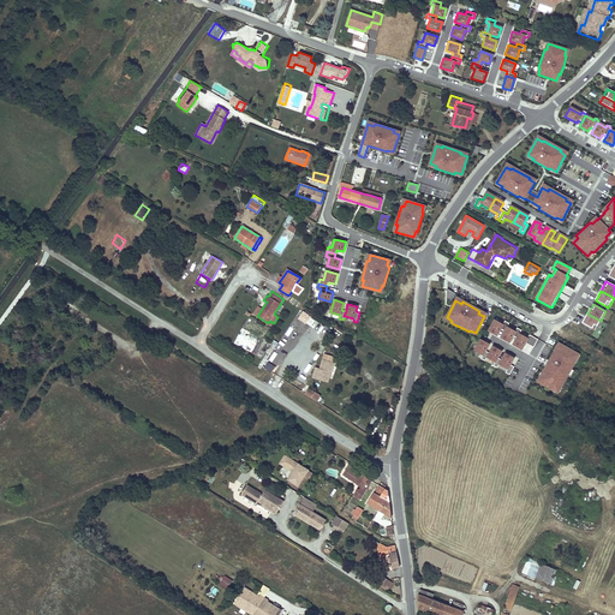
[(303,312),(298,318),(306,324),(310,317),(303,312)]
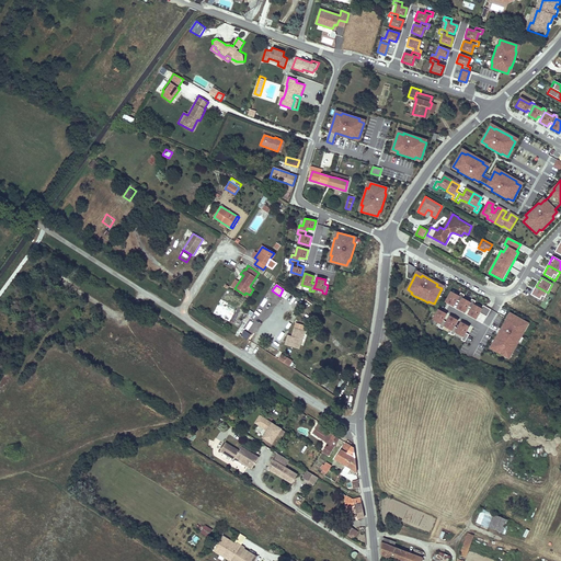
[(542,301),(548,293),(536,286),(531,295),(542,301)]
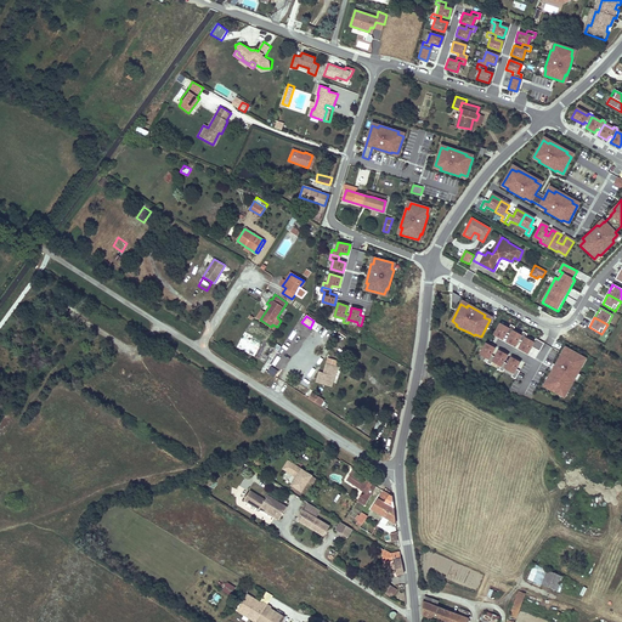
[(510,335),(512,332),(513,332),(514,328),(510,326),(508,329),(499,324),(493,335),(503,340),(507,334),(510,335)]
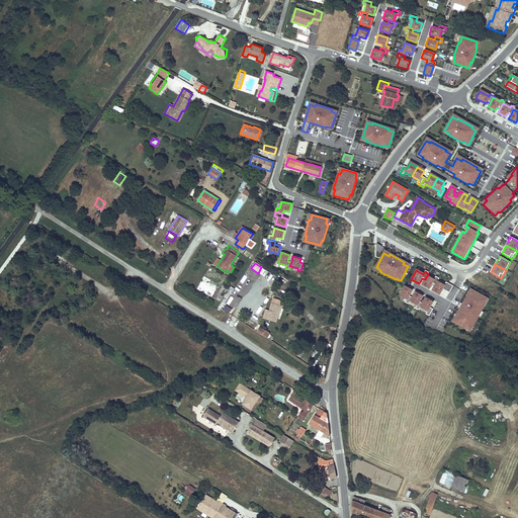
[(435,285),(437,281),(437,282),(439,279),(435,277),(434,280),(427,276),(426,276),(425,279),(421,285),(429,289),(432,283),(435,285)]
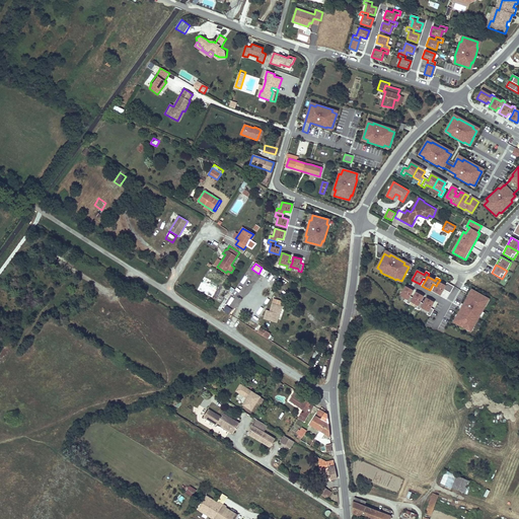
[(450,294),(453,287),(447,283),(445,286),(438,283),(438,282),(436,286),(433,291),(440,296),(443,290),(450,294)]
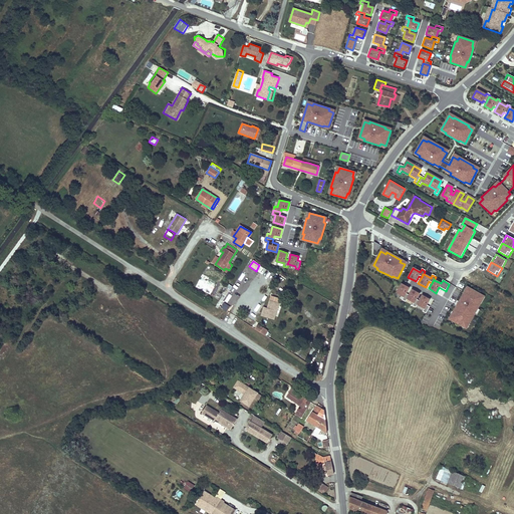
[(402,284),(397,293),(404,297),(402,300),(406,302),(407,299),(409,296),(406,294),(409,288),(402,284)]
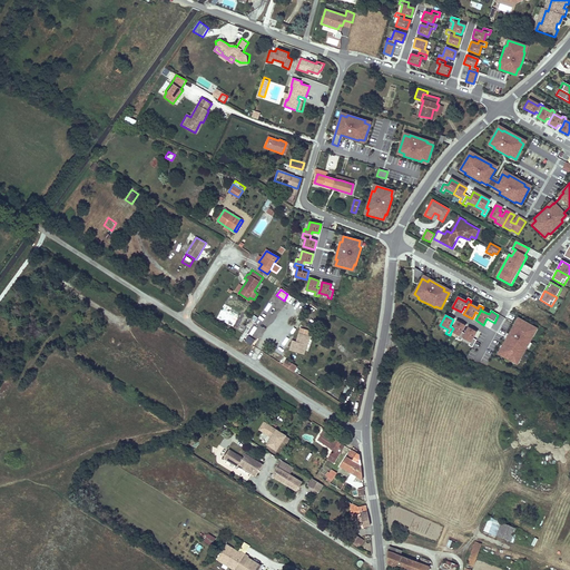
[(503,350),(500,355),(516,364),(518,359),(520,360),(526,349),(529,342),(532,337),(533,334),(532,334),(534,328),(520,320),(517,325),(514,324),(513,327),(509,335),(505,341),(504,343),(501,349),(503,350)]
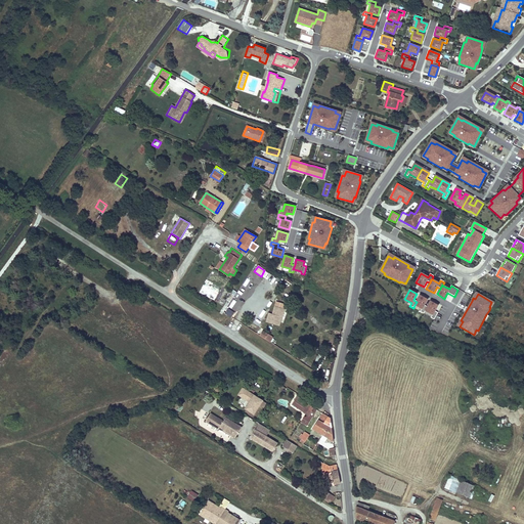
[(415,305),(422,309),(420,312),(424,314),(426,311),(425,311),(427,307),(424,306),(427,300),(420,296),(417,302),(415,305)]
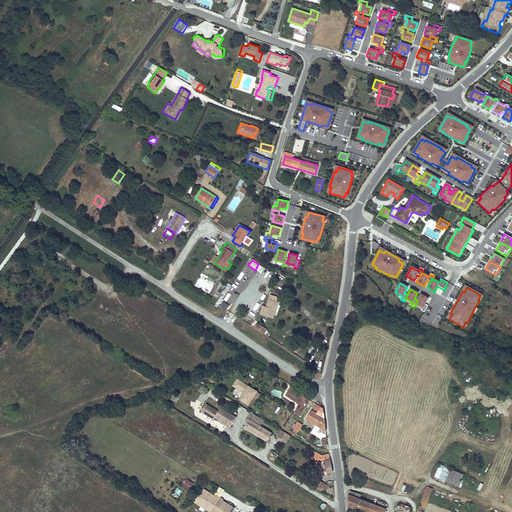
[(278,297),(270,295),(266,307),(263,306),(260,315),(273,319),(278,302),(277,302),(278,297)]
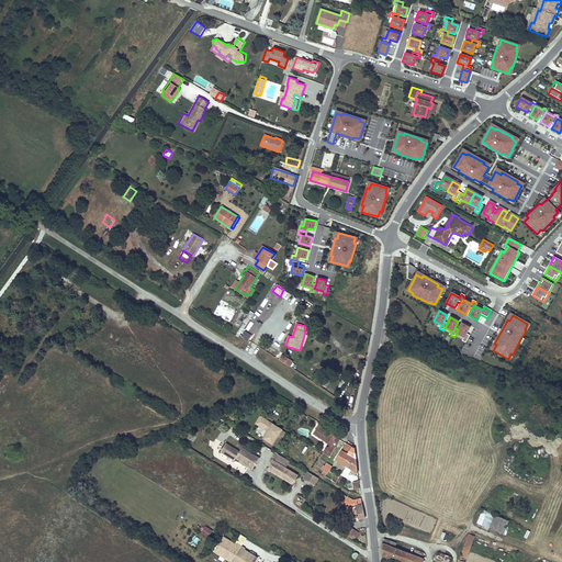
[(456,334),(457,334),(463,338),(462,341),(465,344),(470,336),(467,334),(470,328),(461,324),(458,329),(456,334)]
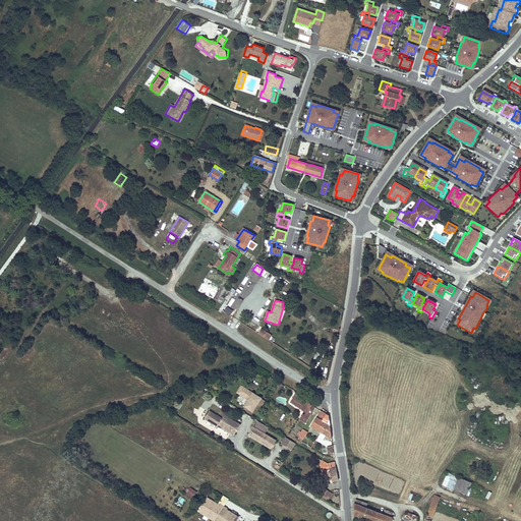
[(258,316),(263,309),(256,305),(252,312),(258,316)]
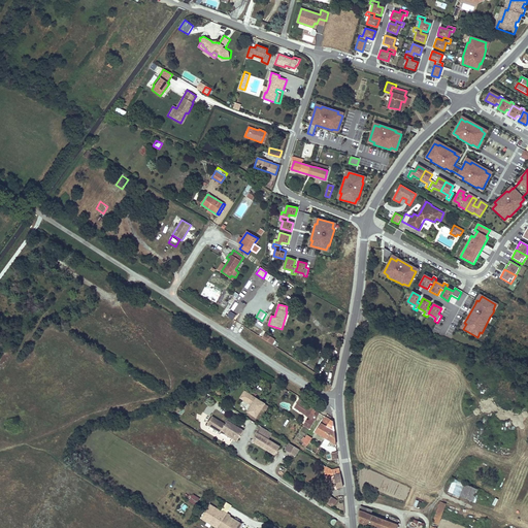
[(265,333),(262,338),(272,344),(275,340),(265,333)]
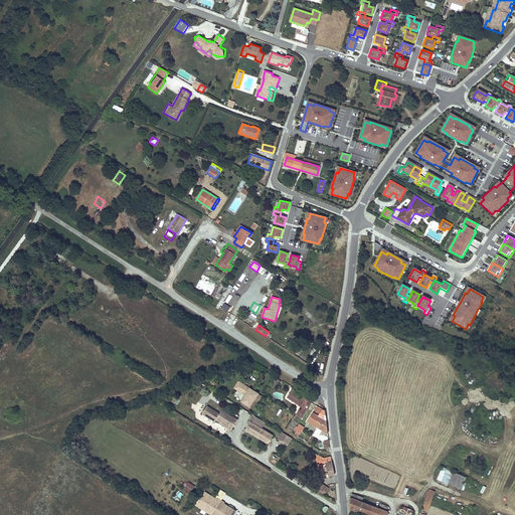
[(259,393),(239,381),(235,388),(246,395),(242,401),(250,406),(259,393)]
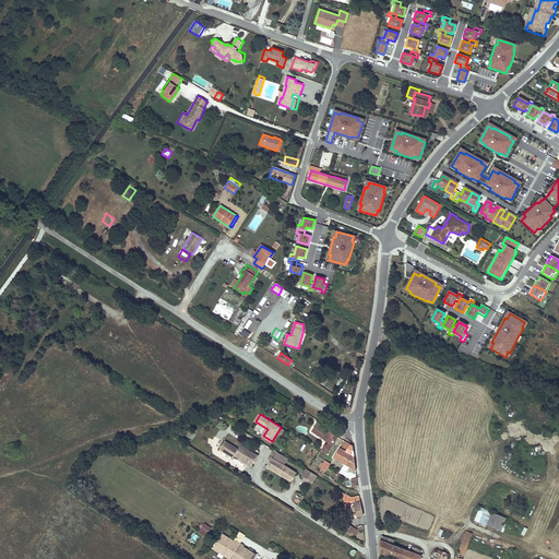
[(326,441),(321,449),(328,453),(340,436),(336,432),(334,435),(325,428),(326,426),(318,420),(311,431),(326,441)]
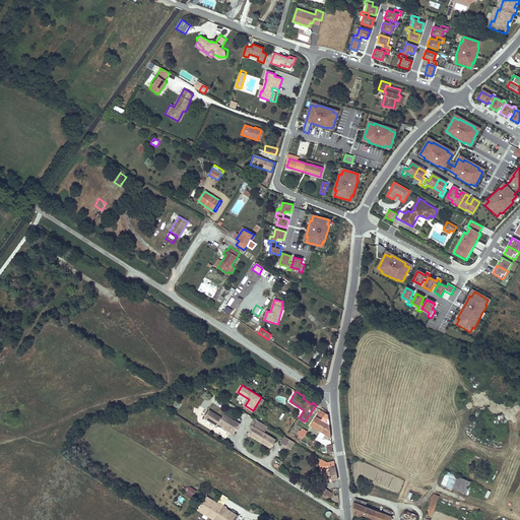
[(320,409),(316,415),(321,418),(329,424),(328,414),(324,412),(320,409)]
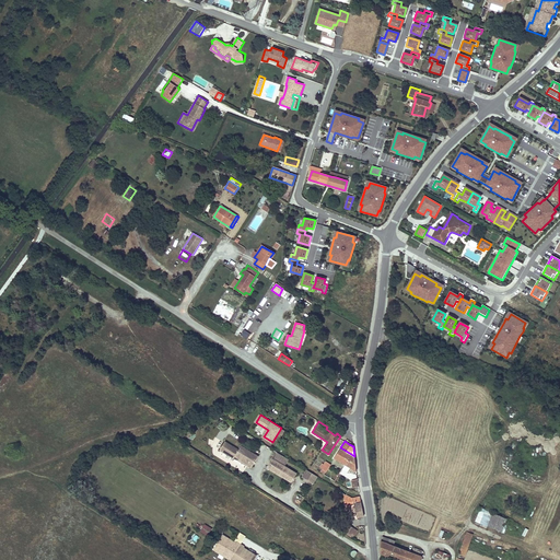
[(225,443),(221,452),(234,458),(235,456),(242,459),(251,465),(249,466),(254,468),(260,456),(242,446),(240,451),(225,443)]
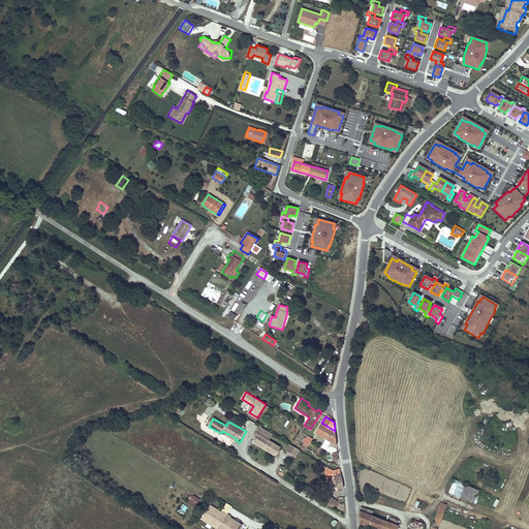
[(321,423),(315,433),(336,445),(335,431),(327,426),(321,423)]
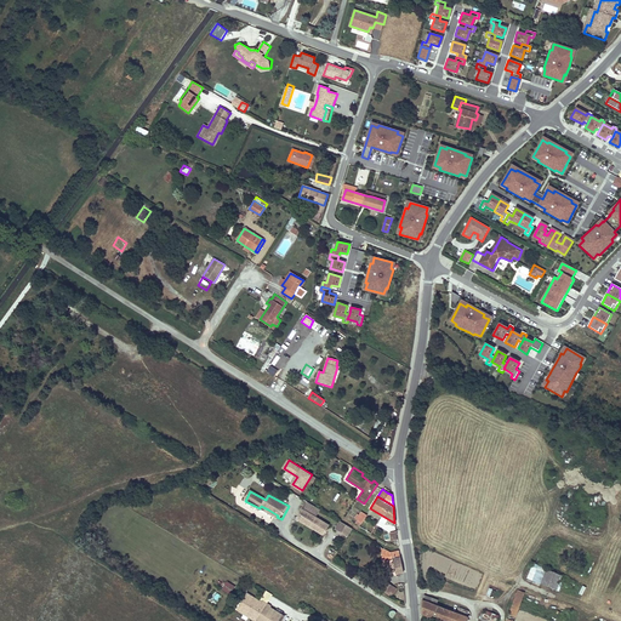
[(331,524),(305,508),(298,518),(325,534),(331,524)]
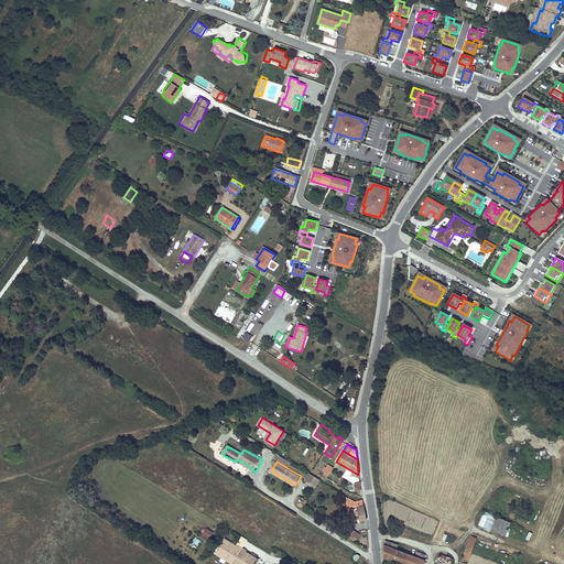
[(322,470),(328,475),(334,468),(328,465),(326,468),(325,467),(322,470)]
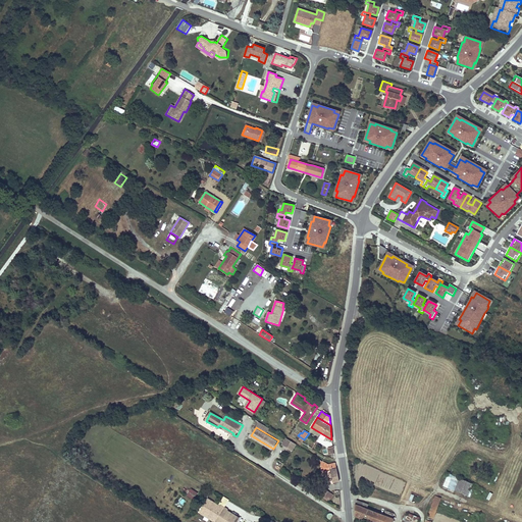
[(298,445),(286,437),(282,445),(293,451),(298,445)]
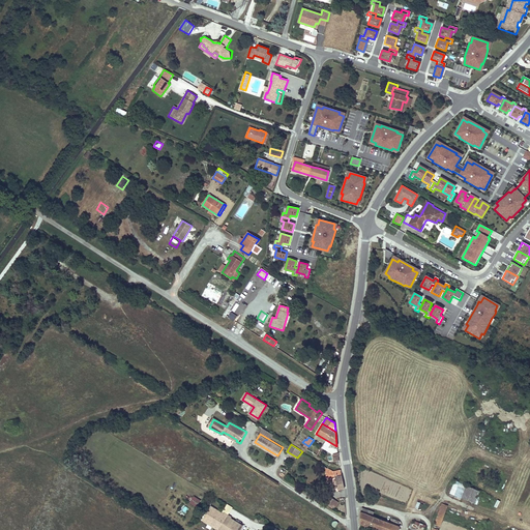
[(341,470),(334,471),(335,476),(336,479),(343,479),(341,470)]
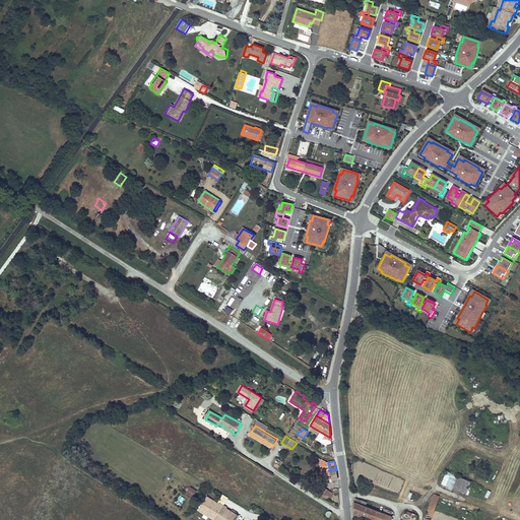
[(471,482),(458,477),(454,489),(466,494),(471,482)]
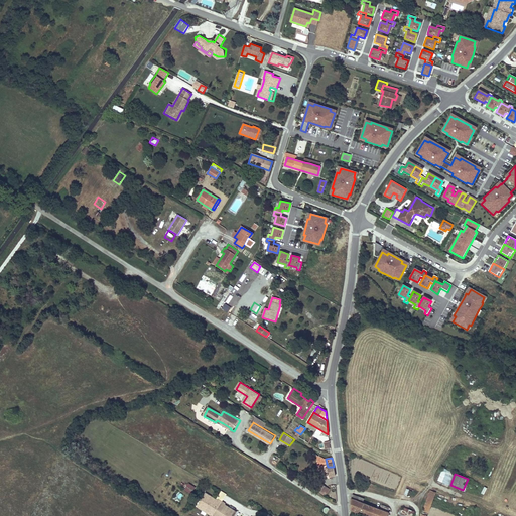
[(191,493),(196,487),(188,482),(184,489),(191,493)]
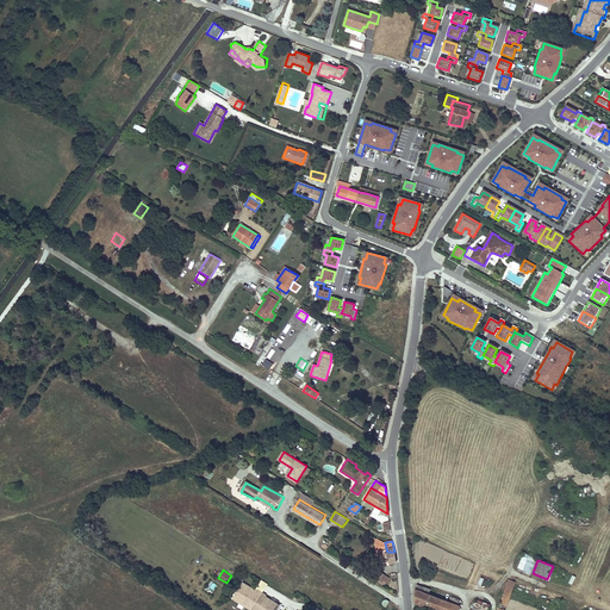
[(373,580),(381,585),(386,578),(378,573),(373,580)]
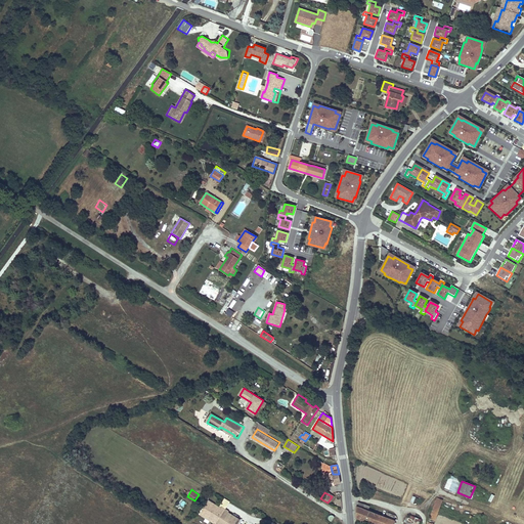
[(434,523),(443,499),(437,497),(427,523),(434,523)]
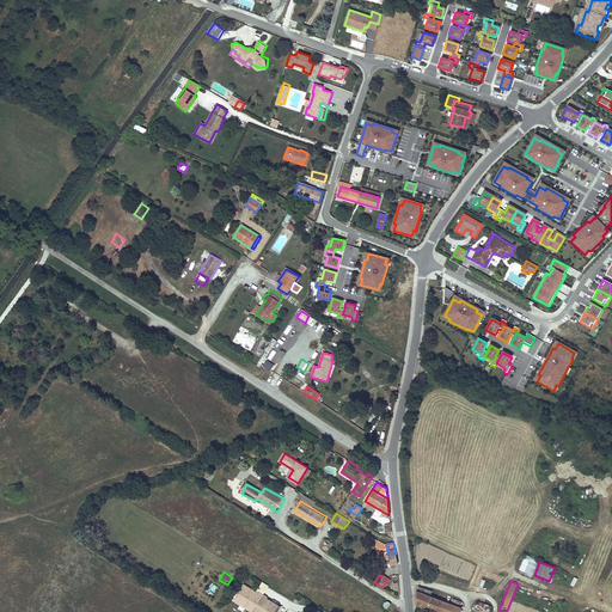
[(276,611),(280,606),(267,598),(267,597),(258,592),(257,593),(243,585),(236,595),(242,599),(239,603),(248,607),(249,606),(254,609),(258,611),(257,611),(276,611)]
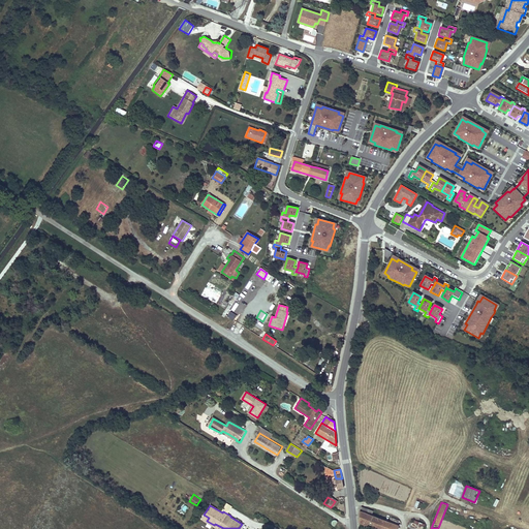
[(373,511),(362,506),(360,512),(360,522),(375,528),(397,528),(399,526),(398,526),(399,524),(391,520),(389,523),(372,516),(373,511)]
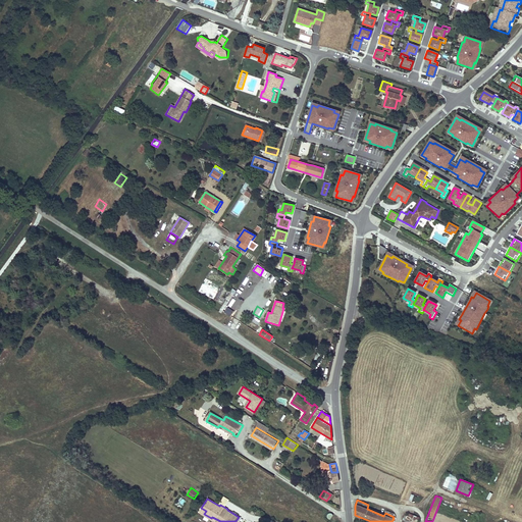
[(206,511),(201,508),(199,512),(214,521),(216,519),(212,517),(211,518),(204,514),(206,511)]
